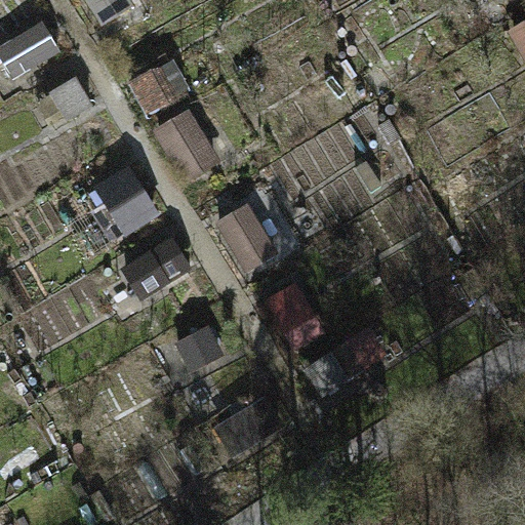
[(43,22),(0,47),(0,62),(11,82),(62,52),(43,22)]
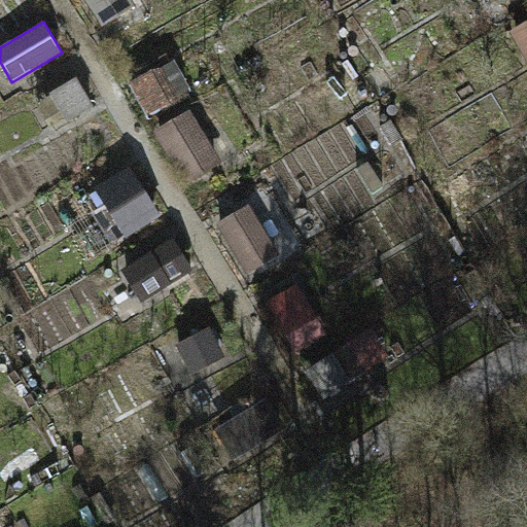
[(526,26),(511,36),(526,63),(526,26)]
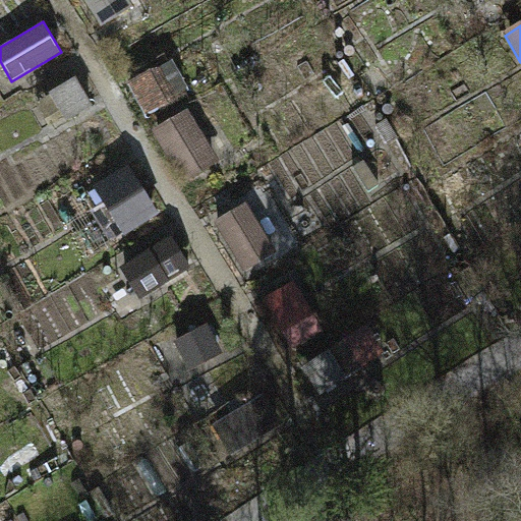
[(181,121),(163,134),(193,177),(212,164),(181,121)]
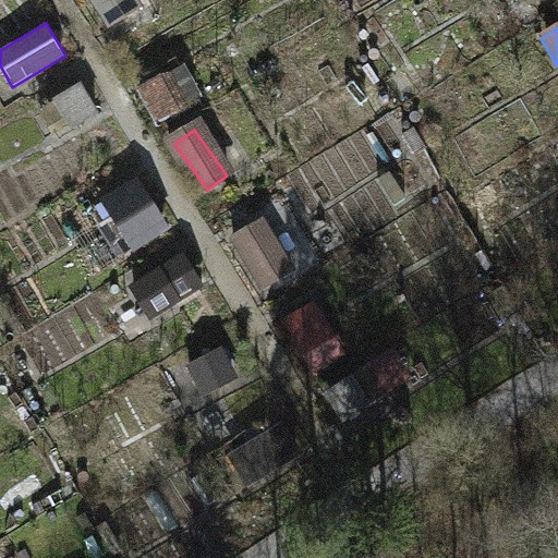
[(137,177),(100,199),(134,252),(171,230),(137,177)]
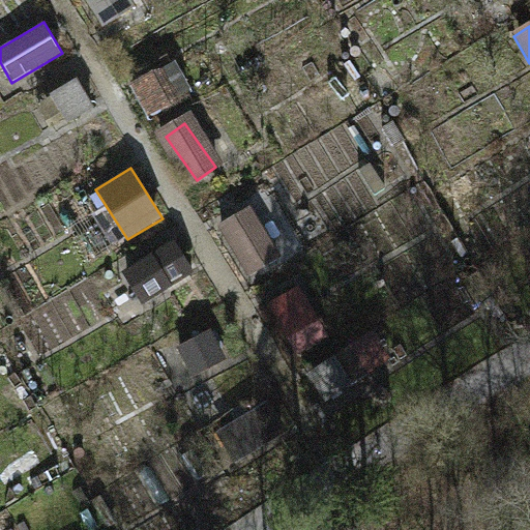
[(253,209),(226,223),(255,278),(281,264),(253,209)]
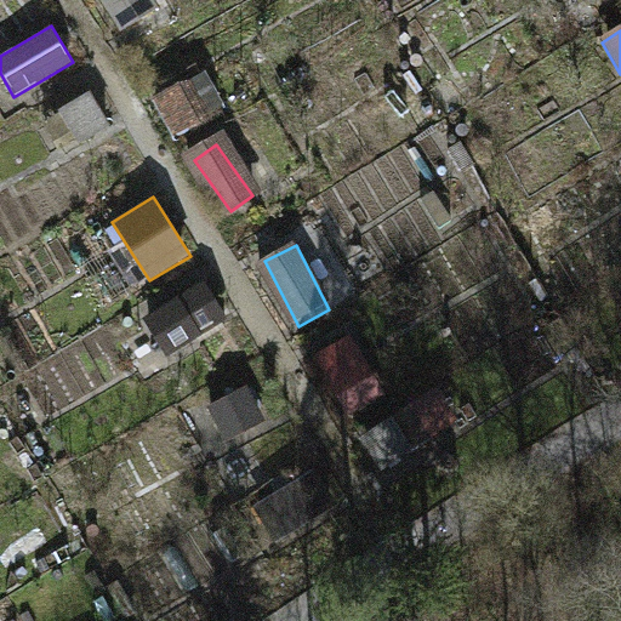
[(204,285),(144,320),(166,357),(226,322),(204,285)]
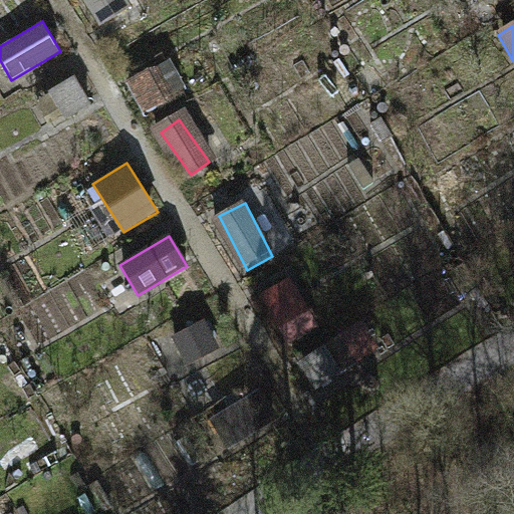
[(262,390),(213,419),(231,449),(280,420),(262,390)]
